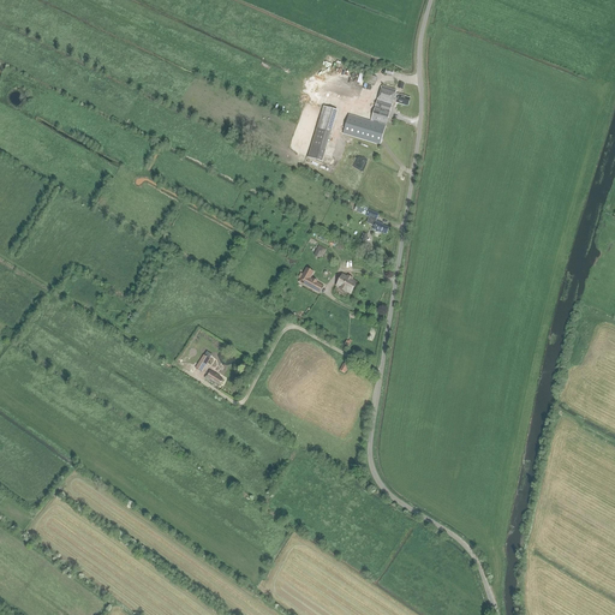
[(369,75),(365,83),(374,85),(377,78),(369,75)]
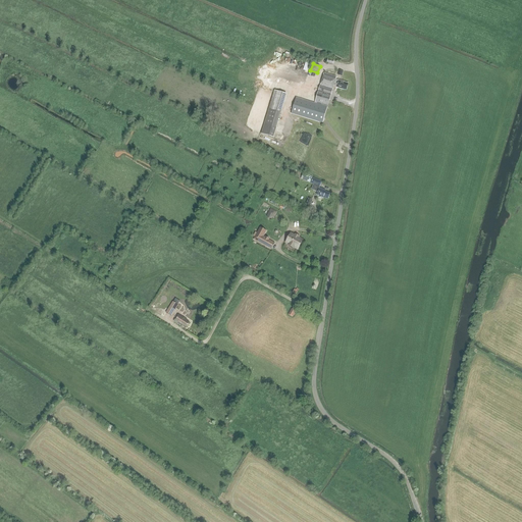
[(336,77),(323,73),(314,103),(296,98),(291,113),(322,123),(333,86),(336,86),(335,88),(338,88),(338,89),(342,90),(342,89),(346,90),(348,84),(344,83),(341,82),(337,81),(335,80),(336,77)]
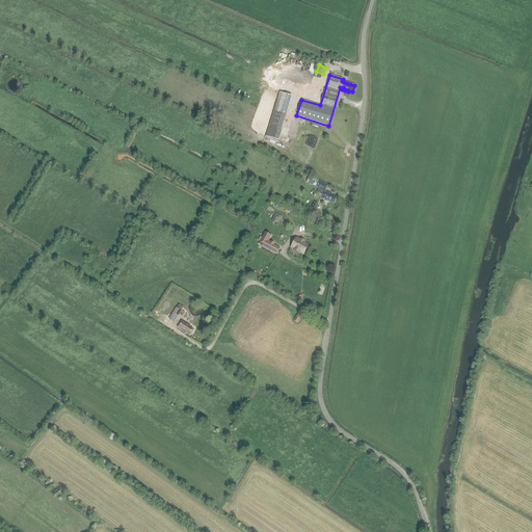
[(278,140),(282,130),(269,127),(266,136),(278,140)]
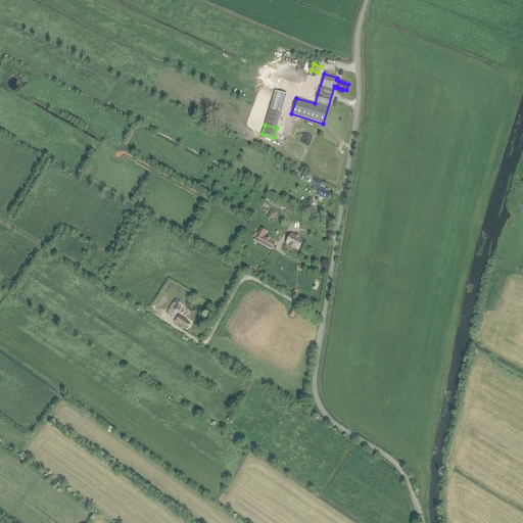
[(301,142),(310,145),(313,135),(304,133),(301,142)]
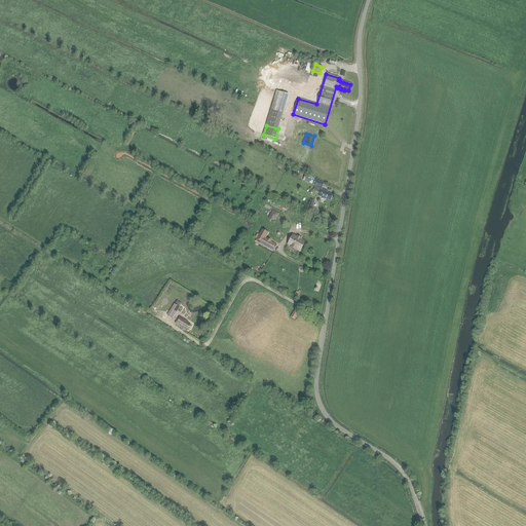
[(303,181),(312,184),(315,178),(306,175),(303,181)]
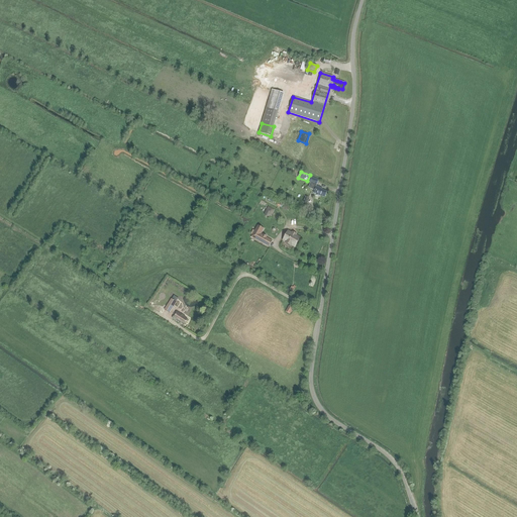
[(322,188),(316,186),(318,181),(309,177),(307,181),(311,183),(309,187),(314,190),(313,194),(320,197),(320,196),(324,197),(326,192),(321,190),(322,188)]
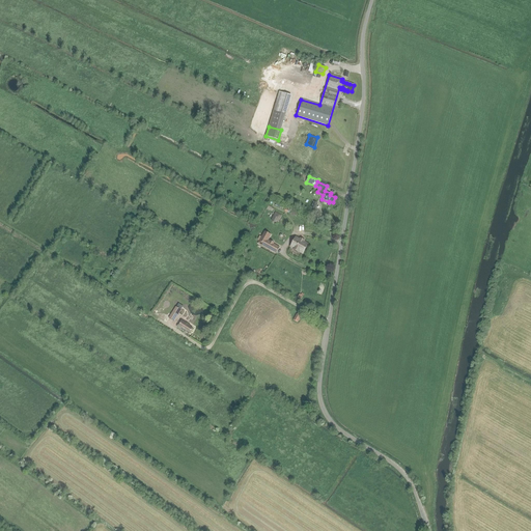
[(276,212),(274,214),(271,220),(277,224),(280,218),(282,216),(276,212)]
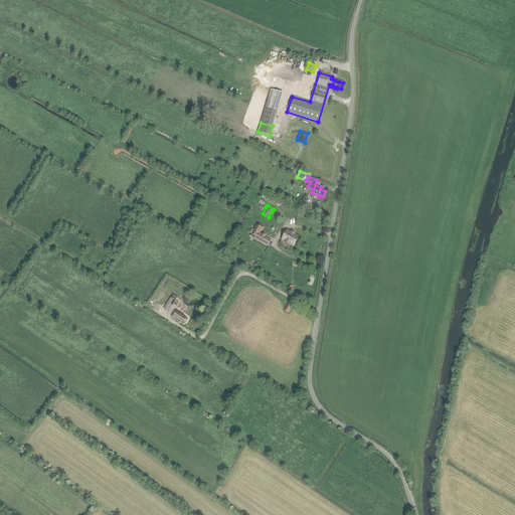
[(260,233),(263,227),(256,224),(250,236),(268,245),(271,240),(265,236),(266,235),(263,234),(262,235),(260,233)]
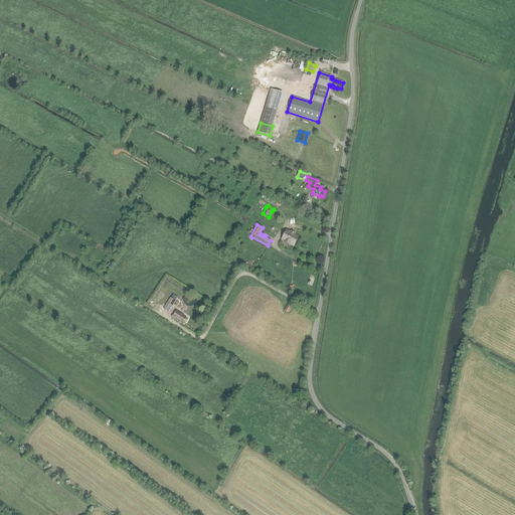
[(296,233),(291,231),(290,232),(287,231),(283,239),(286,240),(286,241),(290,243),(290,242),(294,244),(298,236),(295,235),(296,233)]
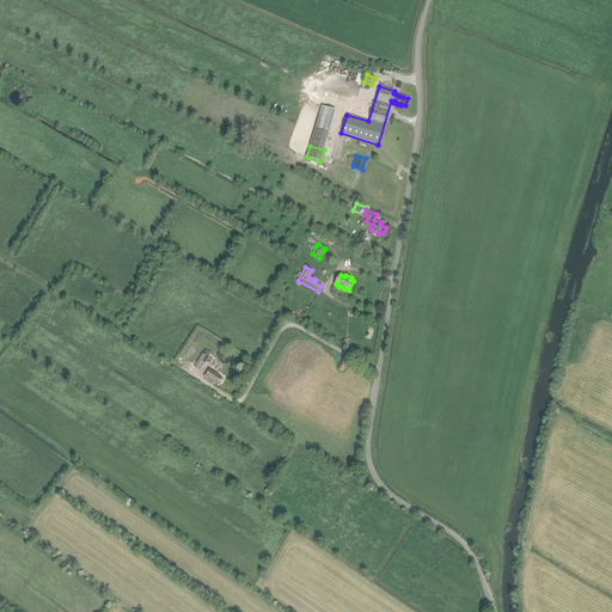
[(209,357),(202,353),(195,366),(201,371),(209,357)]
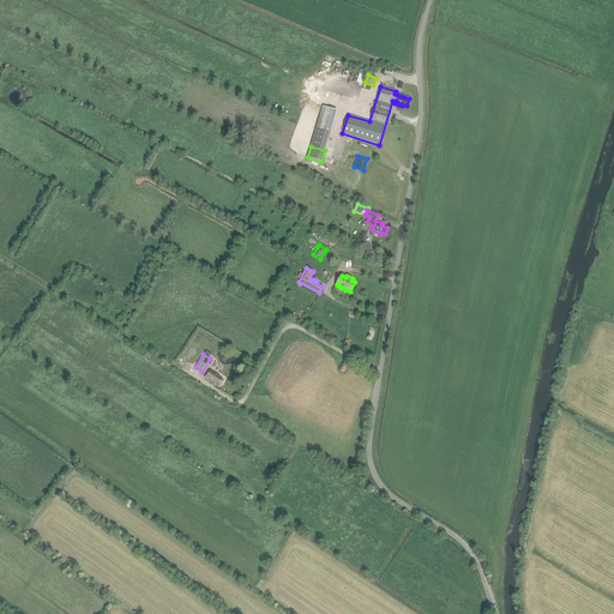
[(220,385),(223,380),(218,377),(220,375),(210,369),(205,378),(212,383),(214,381),(220,385)]
